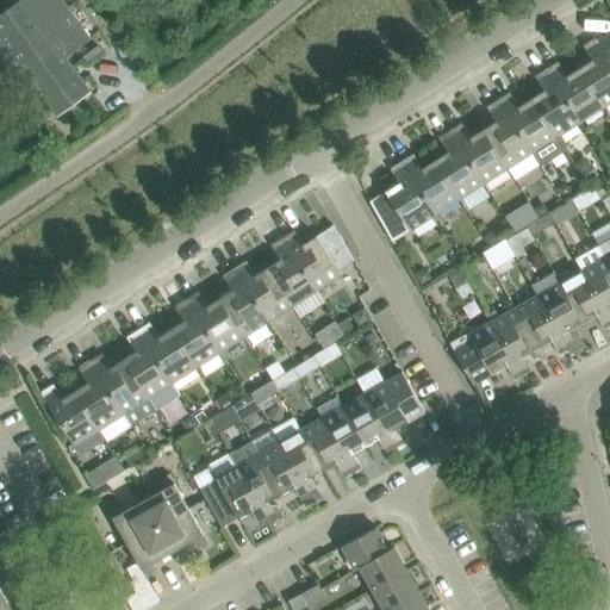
[(18,0),(0,13),(0,72),(5,79),(23,67),(57,114),(89,91),(66,57),(89,39),(76,19),(61,0),(18,0)]
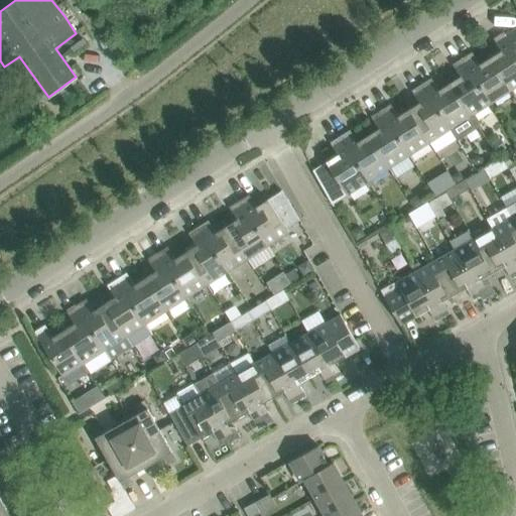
[(501,50),(491,57),(512,93),(515,90),(515,28),(506,35),(504,32),(494,38),(501,50)]
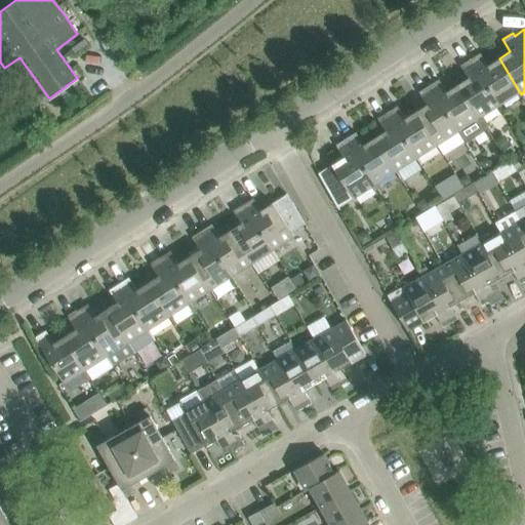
[(84,39),(71,48),(75,54),(88,44),(84,39)]
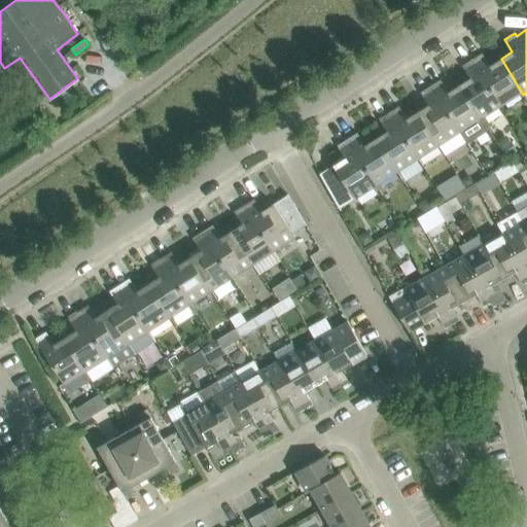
[(482,54),(472,60),(502,108),(523,95),(501,59),(490,66),(482,54)]
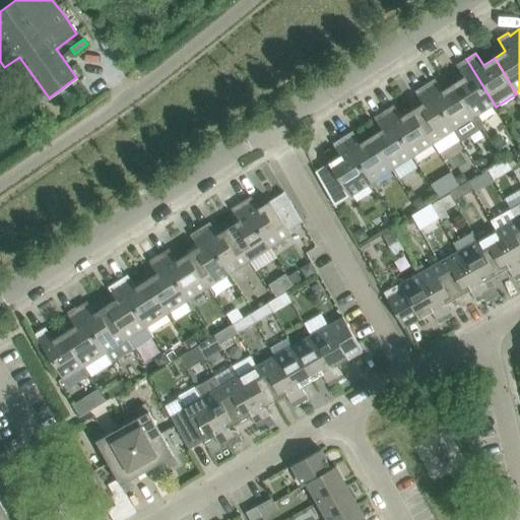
[(464,77),(453,84),(474,119),(496,107),(466,59),(456,65),(464,77)]
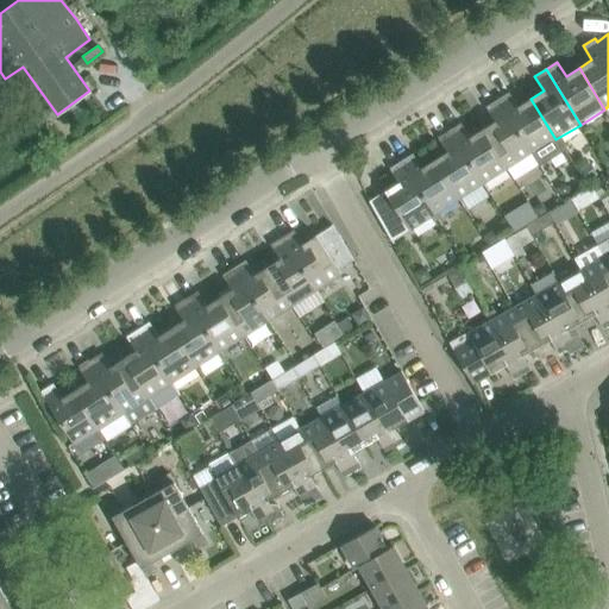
[(501,98),(497,100),(532,155),(535,152),(556,139),(531,99),(519,107),(509,93),(501,98)]
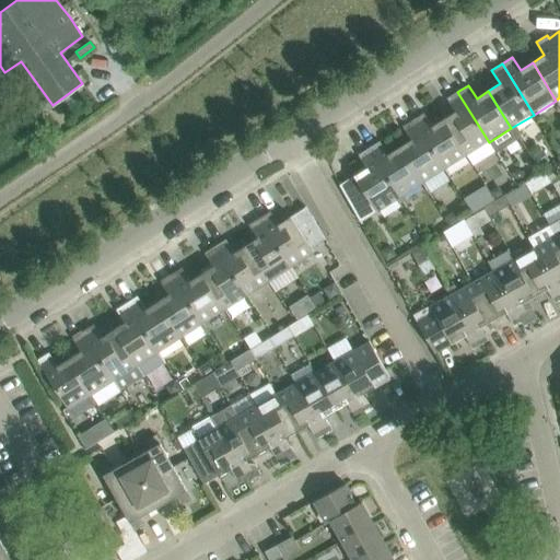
[(444,119),(467,155),(489,142),(457,92),(447,98),(455,112),(444,119)]
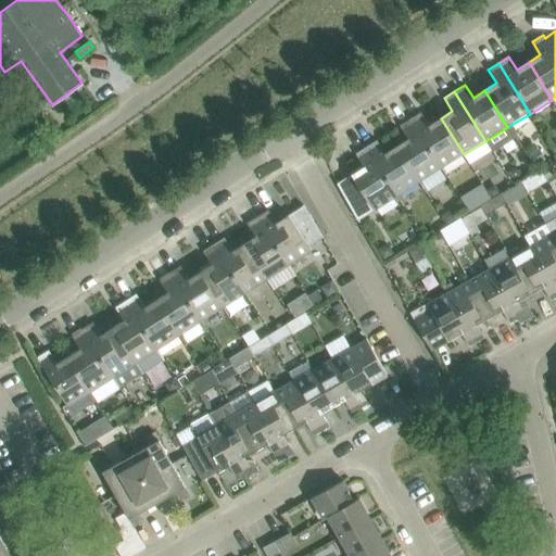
[(420,112),(411,119),(441,168),(464,154),(441,118),(429,125),(420,112)]
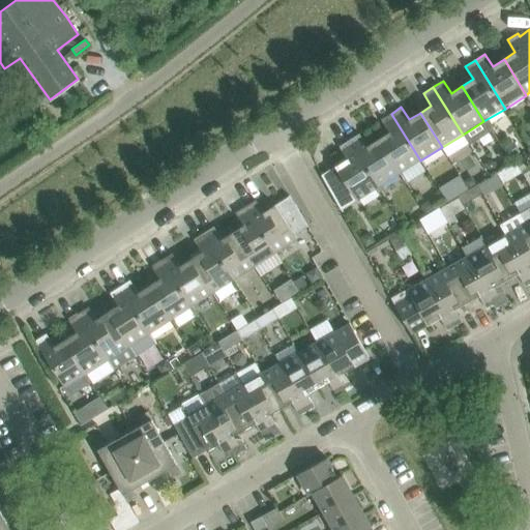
[(389,133),(378,139),(400,174),(420,160),(391,114),(381,120),(389,133)]
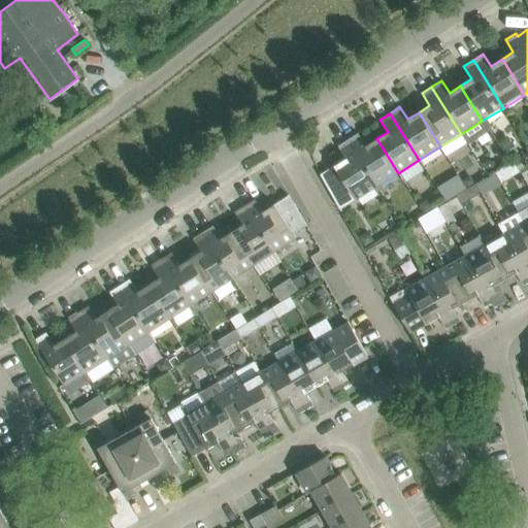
[(358,133),(351,138),(380,185),(398,173),(376,138),(365,145),(358,133)]
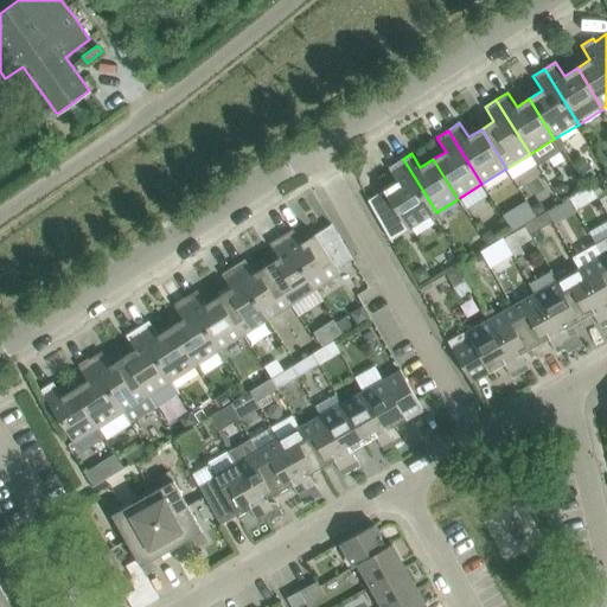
[(384,191),(369,200),(390,240),(391,241),(436,212),(403,159),(389,167),(397,183),(384,191)]
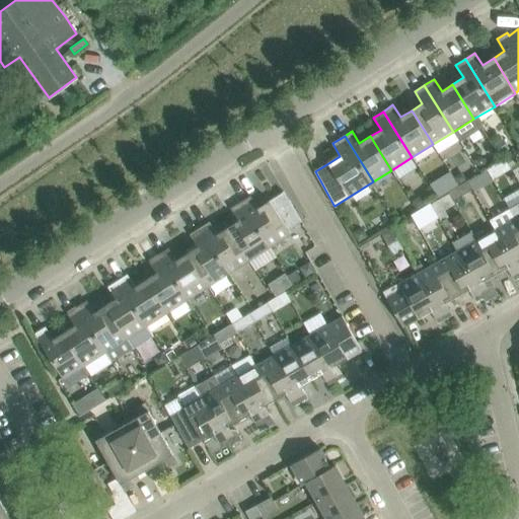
[(503,139),(493,145),(499,155),(509,149),(503,139)]
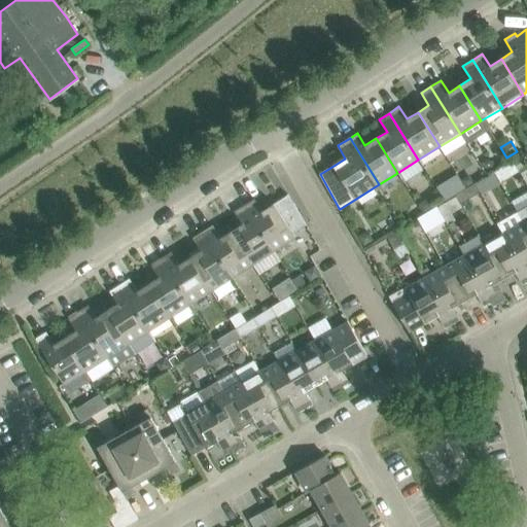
[(514,162),(519,170),(526,165),(522,157),(514,162)]
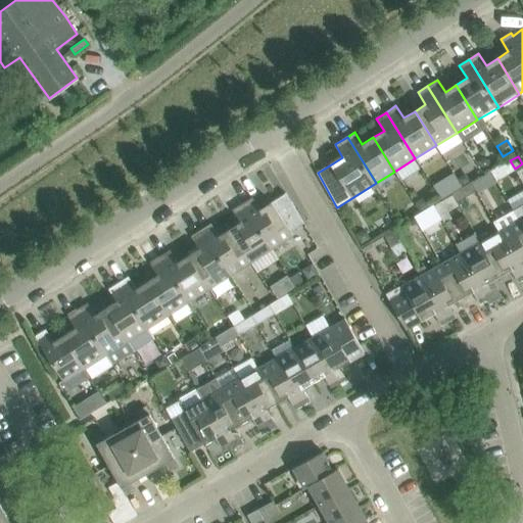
[(492,164),(489,159),(484,157),(477,161),(480,168),(483,171),(492,164)]
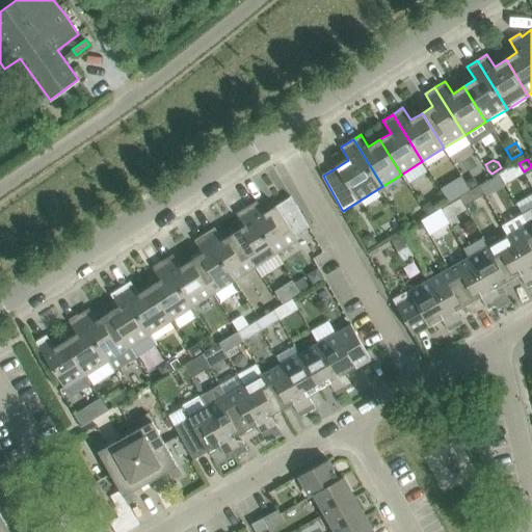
[(500,173),(501,174),(506,183),(515,178),(509,167),(500,173)]
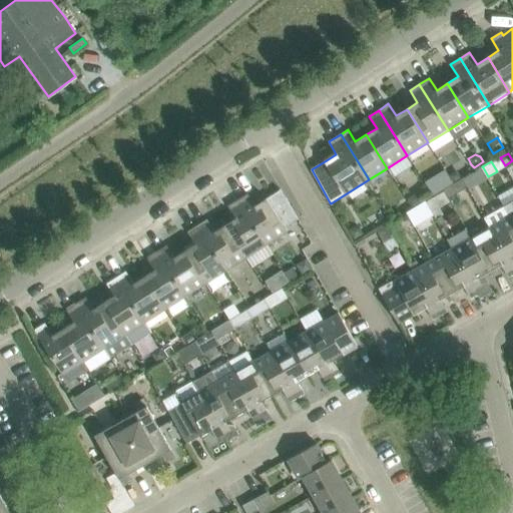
[(488,176),(483,167),(473,172),(479,182),(488,176)]
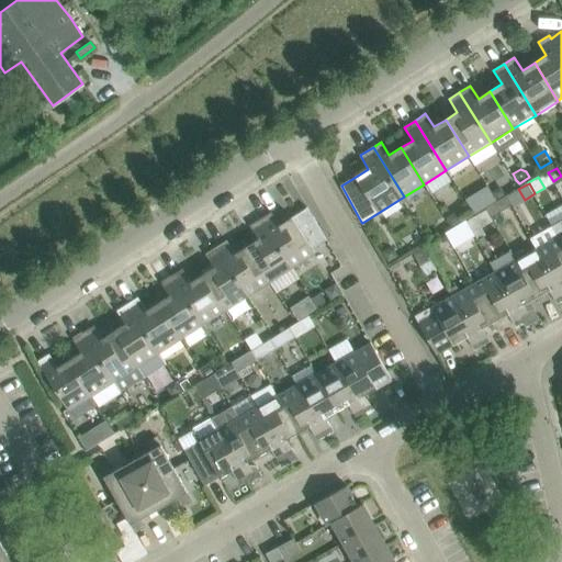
[(501,187),(491,192),(496,200),(505,194),(501,187)]
